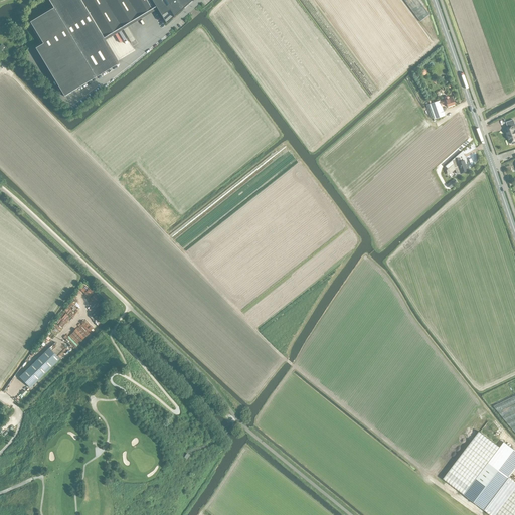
[(48,0),(51,5),(53,8),(53,9),(31,22),(33,27),(44,44),(36,48),(64,96),(96,77),(119,63),(104,38),(156,7),(166,24),(182,9),(176,0),(48,0)]
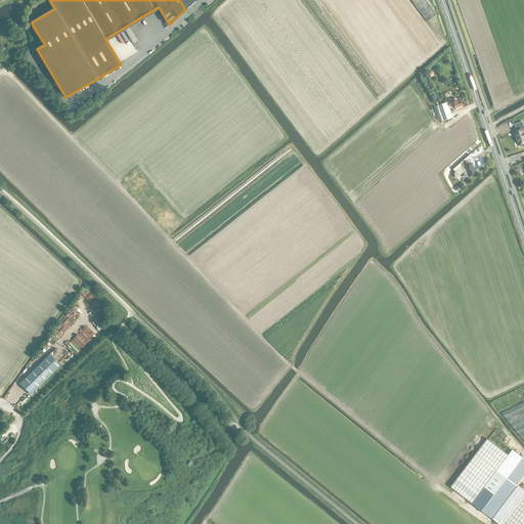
[(426,0),(412,0),(428,22),(437,15),(426,0)]
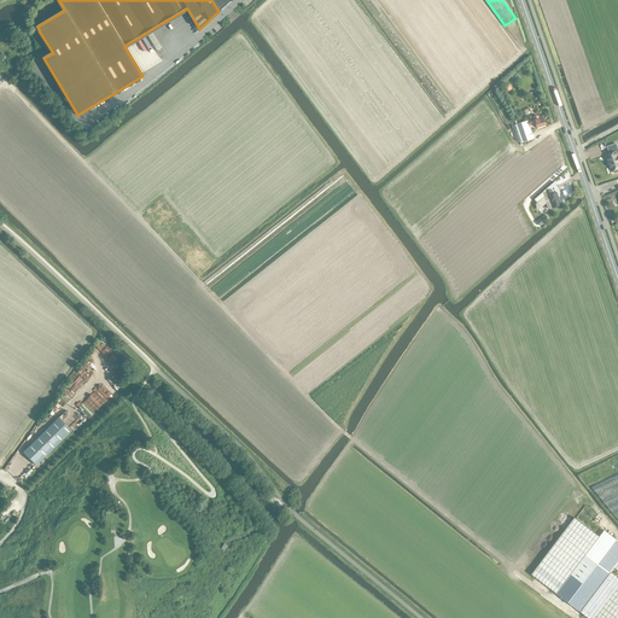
[(0,52),(3,54),(0,56),(0,60),(3,63),(7,57),(11,60),(22,46),(10,38),(0,50),(0,52)]
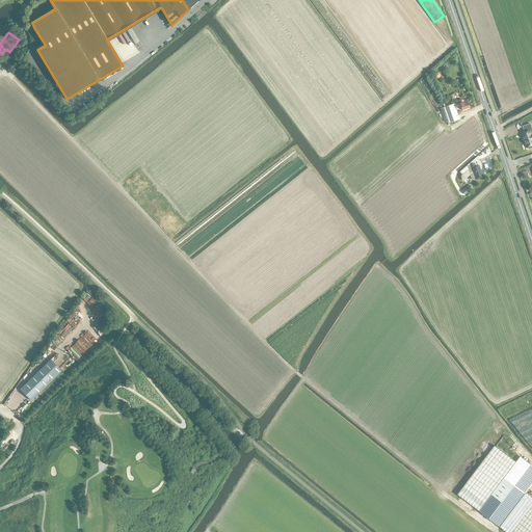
[(467,100),(463,101),(463,100),(461,99),(459,100),(458,101),(459,103),(454,105),(455,108),(460,106),(462,111),(471,108),(467,100)]
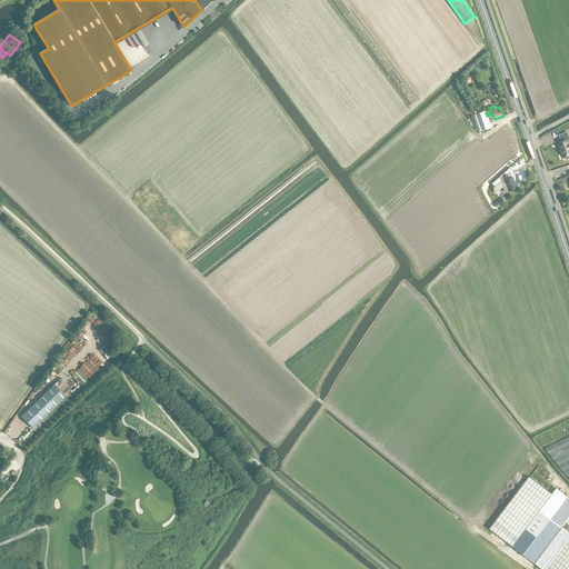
[(491,128),(487,116),(486,112),(486,111),(475,115),(480,131),(491,128)]
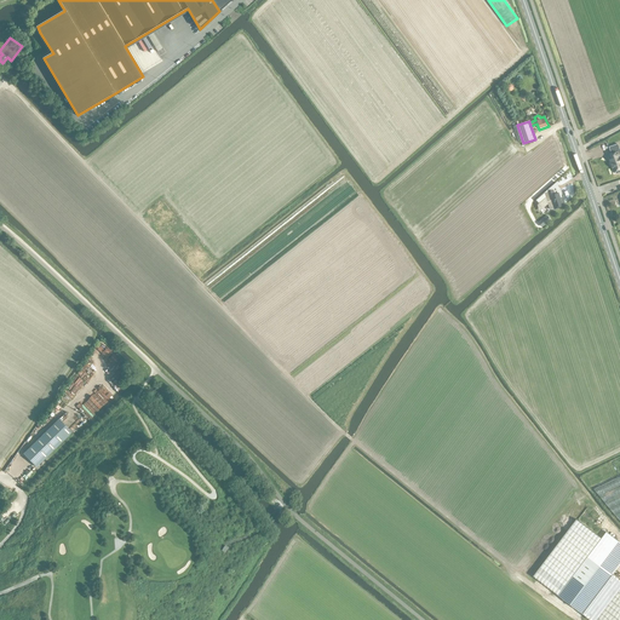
[(619,172),(619,156),(619,158),(618,149),(619,149),(618,144),(609,147),(612,154),(609,155),(614,171),(615,171),(616,173),(619,172)]
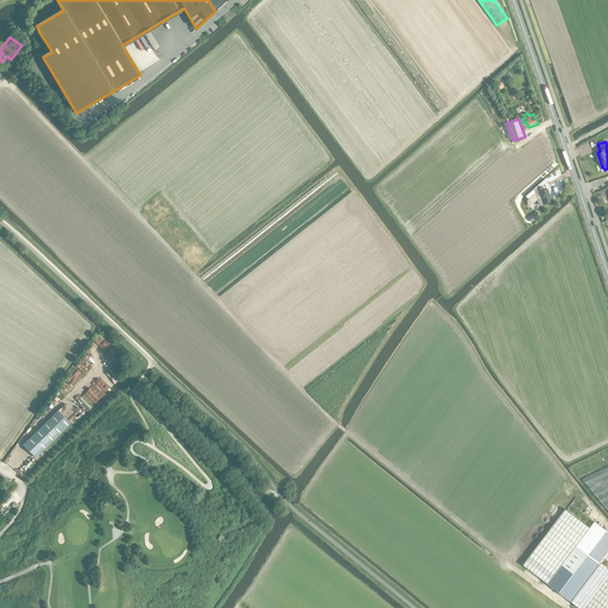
[(542,187),(533,190),(533,189),(525,196),(529,200),(534,194),(536,197),(540,196),(540,197),(537,198),(538,204),(540,206),(543,204),(543,206),(552,202),(551,202),(553,201),(551,194),(549,194),(548,190),(544,191),(542,187)]
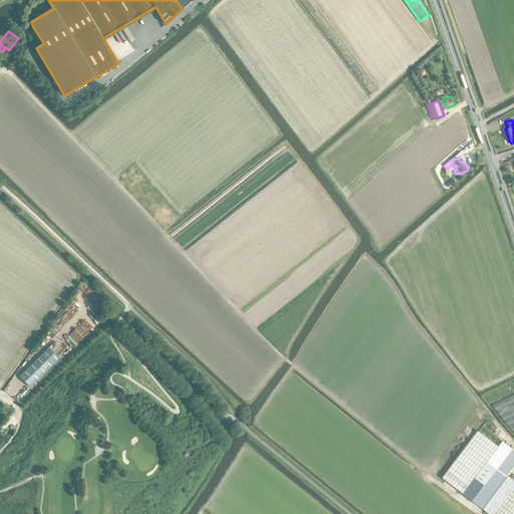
[(30,388),(59,358),(49,347),(19,376),(30,388)]
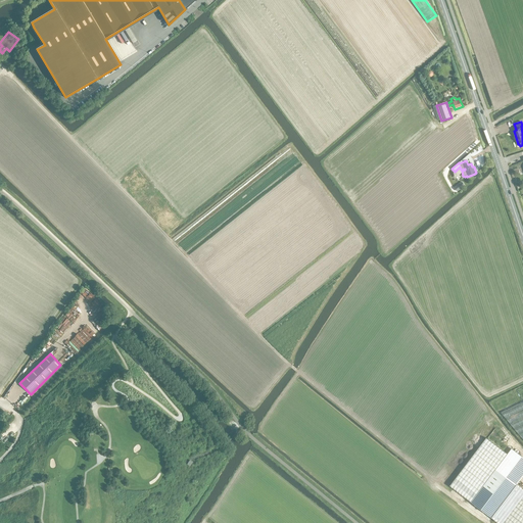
[(522,401),(501,413),(522,438),(522,401)]
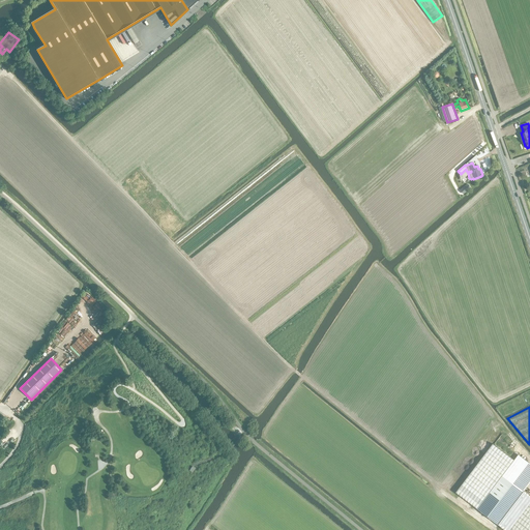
[(493,444),(455,493),(498,525),(505,529),(529,529),(529,496),(524,492),(523,492),(529,482),(529,463),(519,454),(514,460),(494,445),(493,444)]
